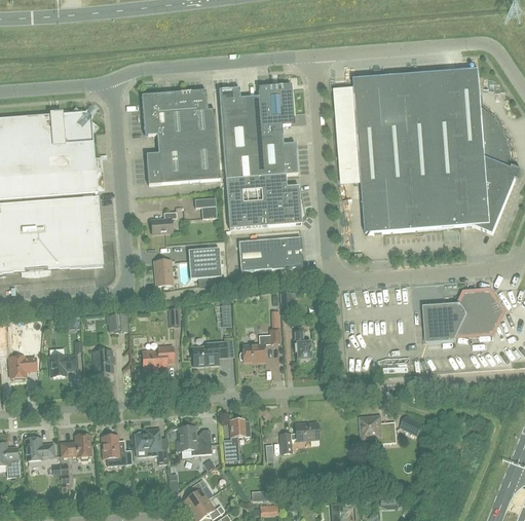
[(353,85),(361,182),(364,231),(443,225),(460,224),(467,223),(472,223),(491,231),(515,176),(516,177),(518,173),(520,168),(511,163),(510,165),(507,163),(507,160),(507,157),(507,154),(507,151),(505,148),(504,145),(504,142),(503,139),(502,136),(500,133),(499,131),(498,128),(497,126),(496,124),(494,121),(492,119),(490,117),(488,114),(485,112),(483,110),(481,108),(477,67),(456,69),(429,71),(396,73),(370,75),(352,76),(353,85)]
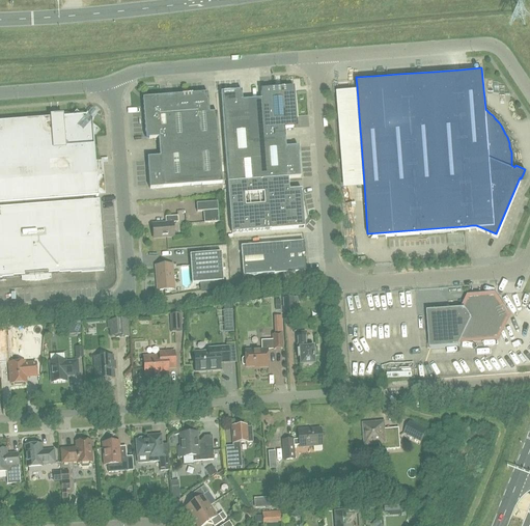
[(267,175),(286,173),(300,172),(297,141),(284,142),(284,133),(283,128),(283,123),(296,122),(293,82),(259,84),(260,94),(254,94),(242,95),(241,86),(220,87),(223,131),(226,177),(267,175)]
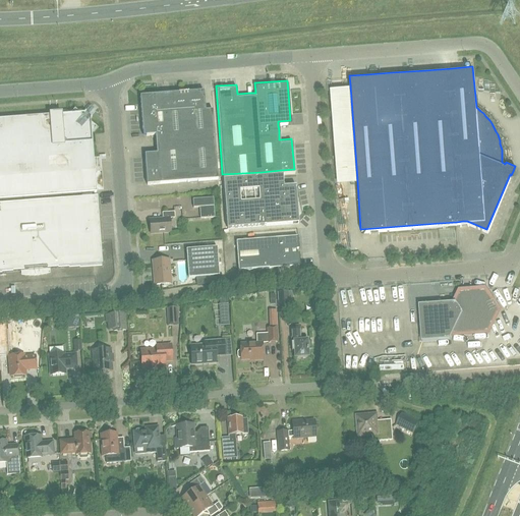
[(357,180),(350,84),(339,86),(331,87),(338,181),(345,181),(357,180)]
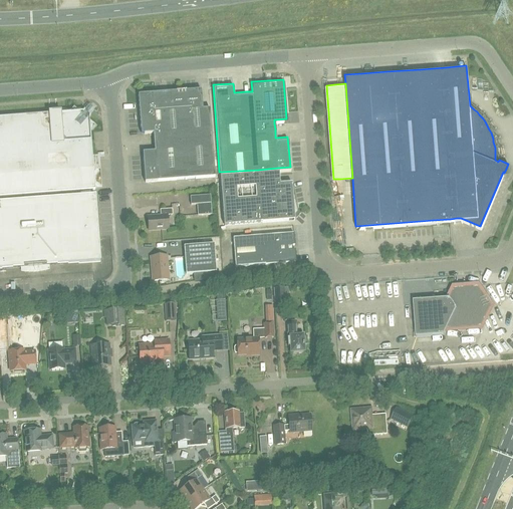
[(144,178),(214,173),(209,104),(202,104),(200,85),(138,90),(141,130),(153,129),(153,130),(154,148),(142,148),(144,178)]
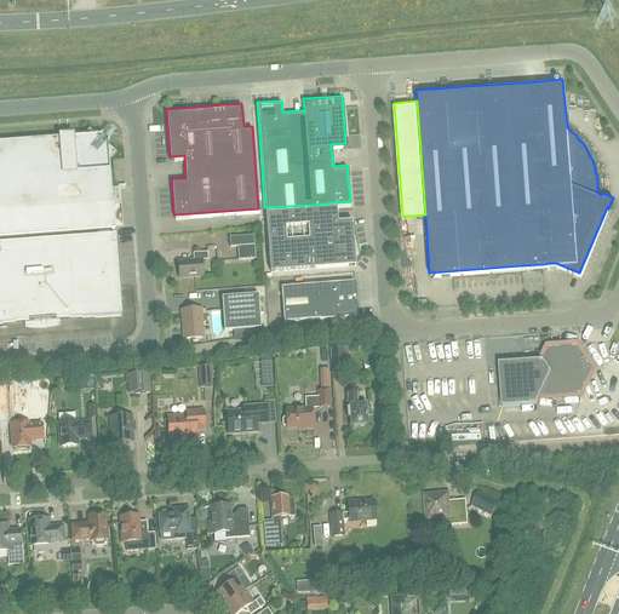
[(0,231),(113,223),(112,199),(108,153),(114,145),(87,124),(82,130),(0,136),(0,231)]
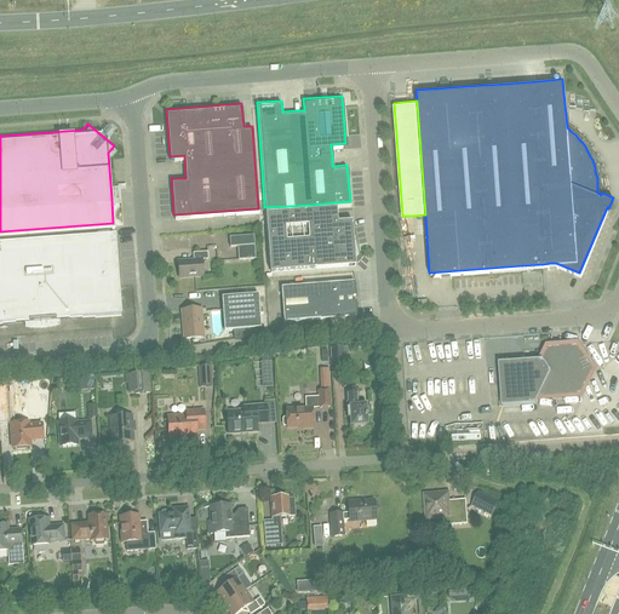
[(336,210),(334,202),(311,205),(264,207),(269,267),(347,260),(354,253),(350,216),(336,217),(336,210)]
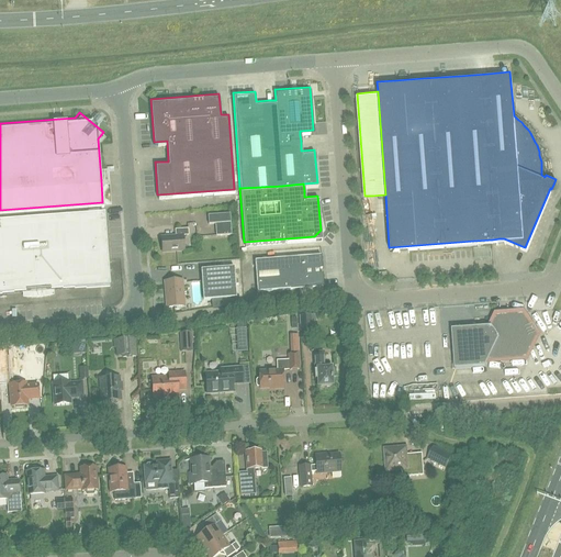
[(0,289),(109,281),(103,209),(0,216),(0,289)]
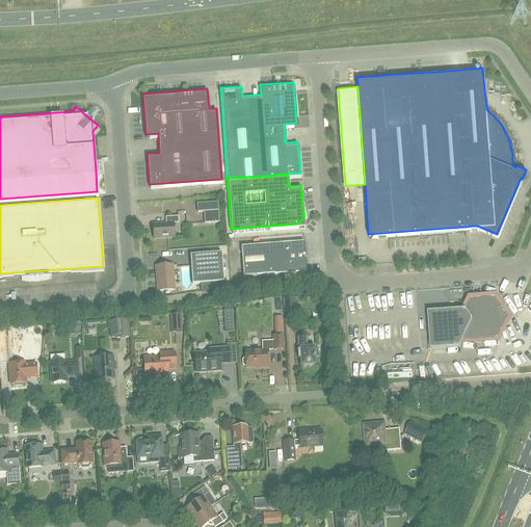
[(216,198),(195,200),(196,208),(203,207),(204,218),(218,217),(216,198)]
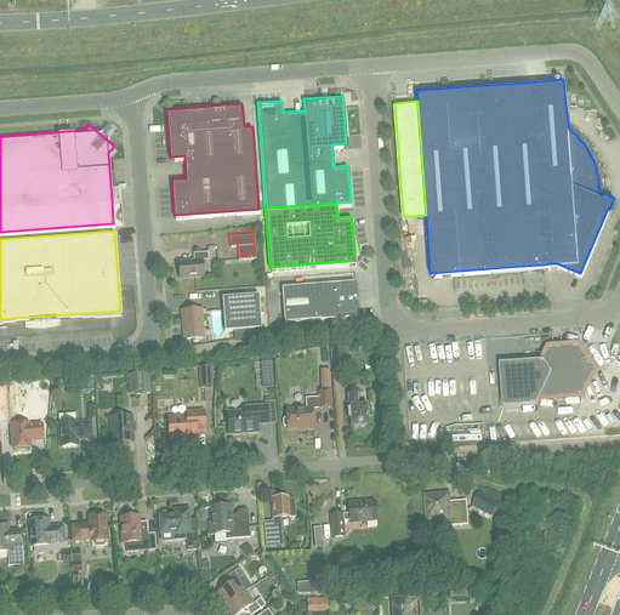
[(193,255),(177,256),(178,273),(203,272),(202,255),(208,255),(206,246),(192,248),(193,255)]
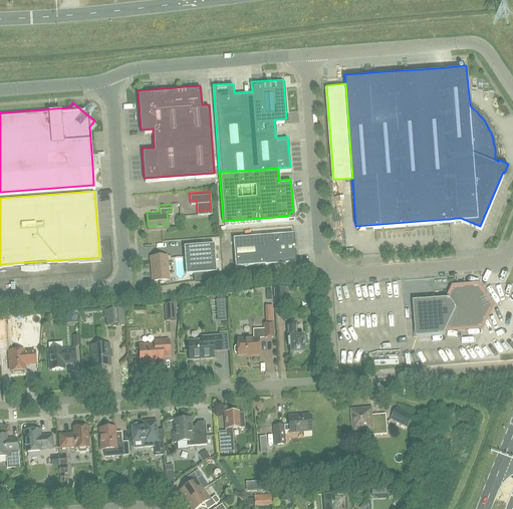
[(232,234),(234,262),(295,257),(294,246),(291,246),(291,241),(293,241),(292,229),(232,234)]
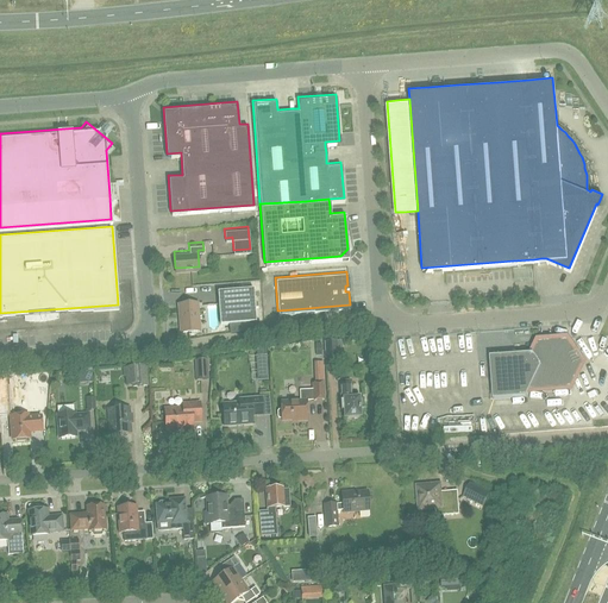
[(217,287),(217,294),(219,320),(227,319),(249,318),(255,316),(252,283),(217,287)]
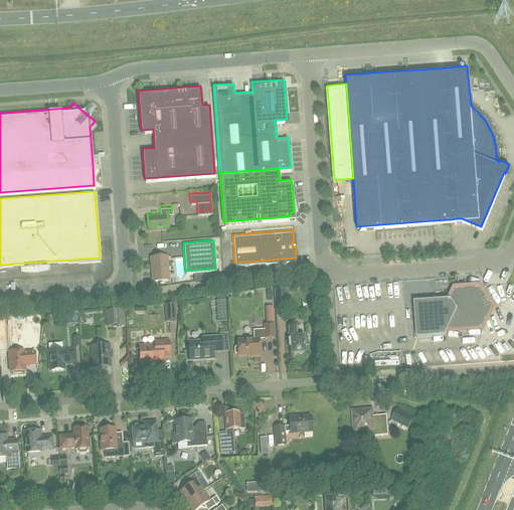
[(150,253),(152,277),(168,276),(166,251),(150,253)]
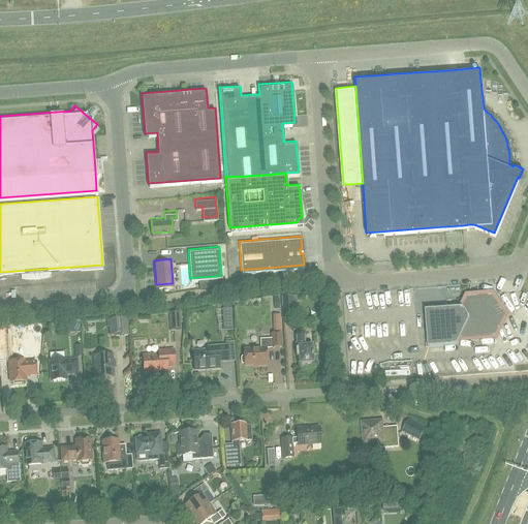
[(522,288),(526,274),(521,272),(516,286),(522,288)]
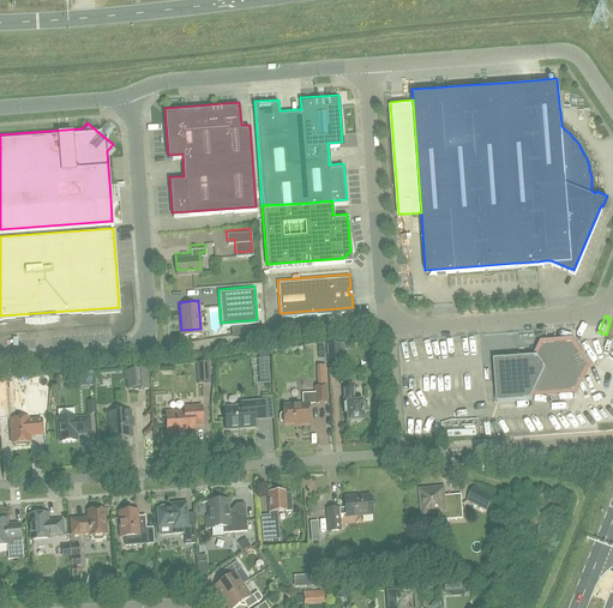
[(580,332),(593,338),(599,324),(584,318),(580,332)]
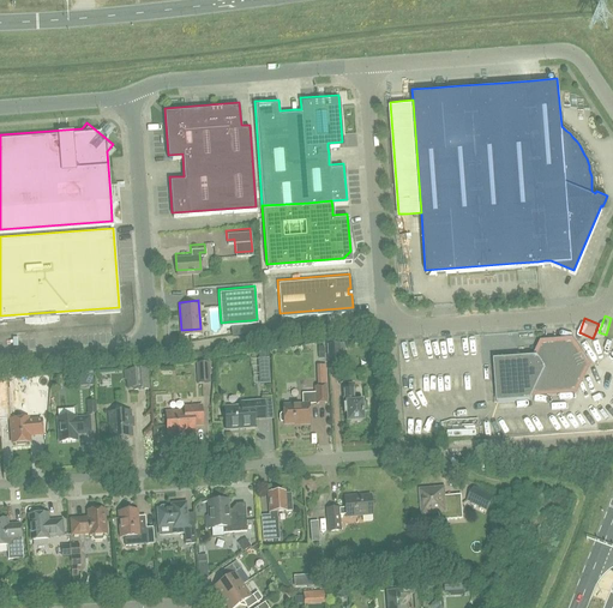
[(251,320),(229,321),(230,330),(252,327),(251,320)]
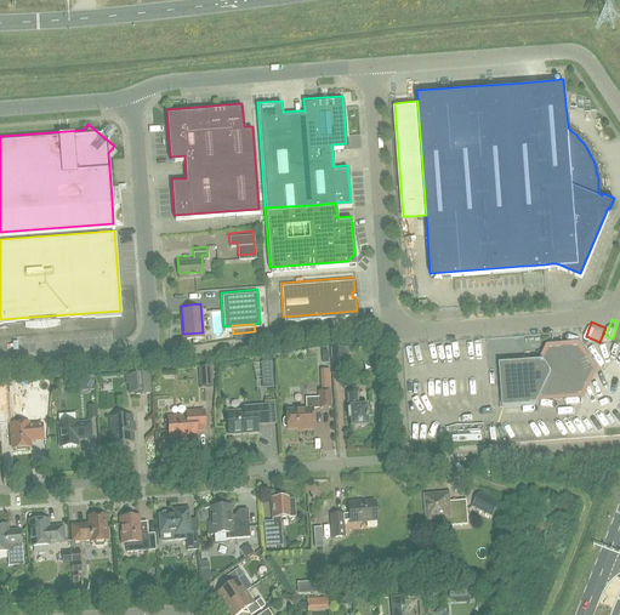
[(499,358),(462,360),(465,404),(501,402),(535,399),(538,393),(580,389),(592,364),(576,340),(568,341),(547,342),(522,345),(523,357),(507,358),(499,358)]
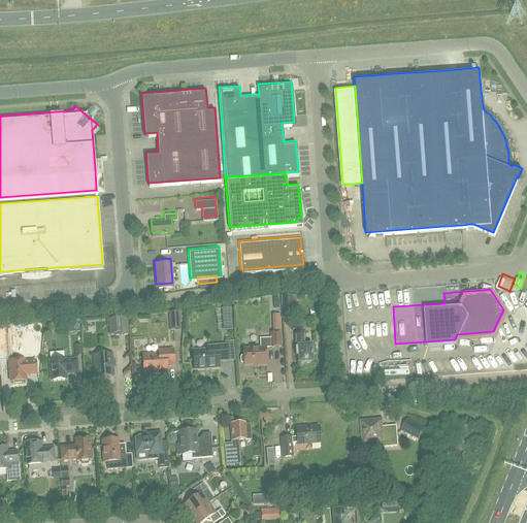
[(283,311),(293,309),(292,291),(281,292),(283,311)]
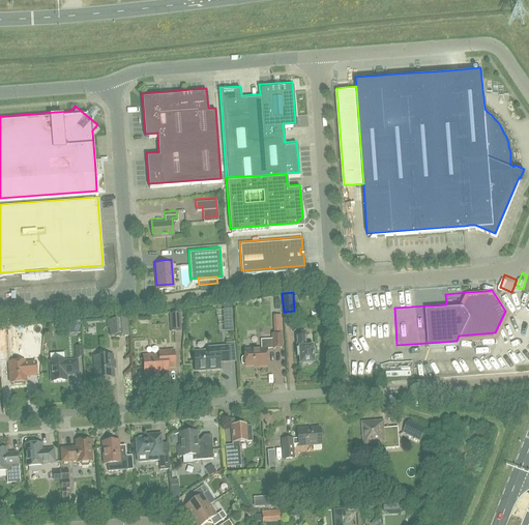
[(170,318),(180,317),(179,309),(169,310),(170,318)]
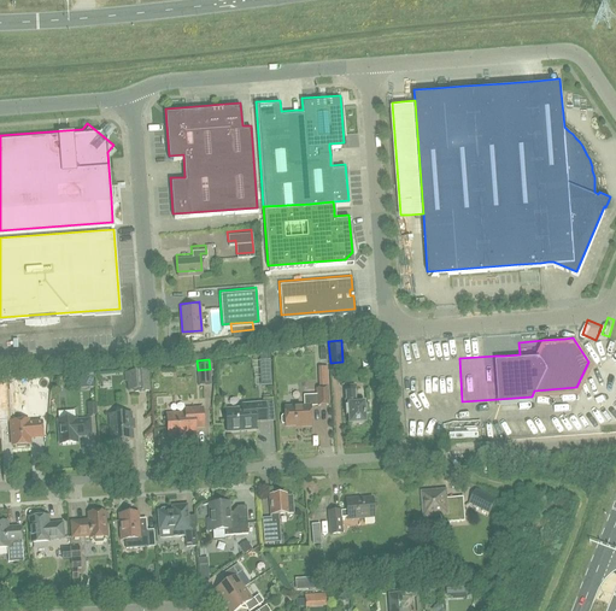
[(127,385),(133,385),(134,386),(148,386),(146,366),(123,368),(124,376),(125,376),(127,385)]
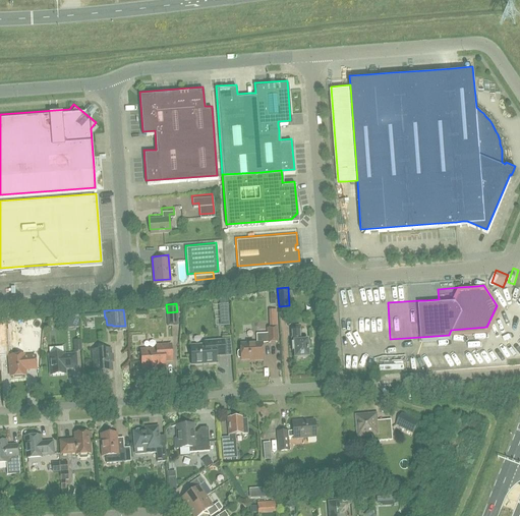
[(268,338),(277,337),(276,323),(267,324),(268,338)]
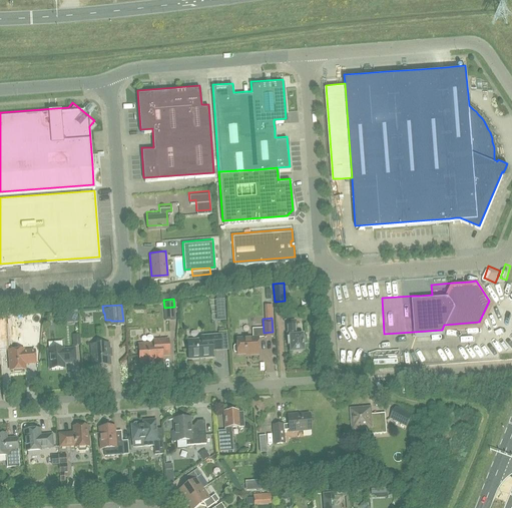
[(290,348),(297,347),(298,349),(301,348),(302,347),(303,347),(303,340),(307,339),(306,332),(302,332),(302,331),(296,331),(295,319),(286,320),(288,341),(290,341),(290,348)]
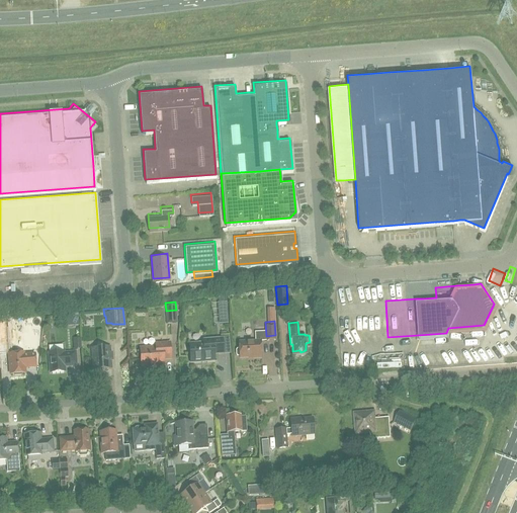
[(202,339),(188,340),(189,358),(213,356),(213,349),(223,348),(221,334),(202,336),(202,339)]
